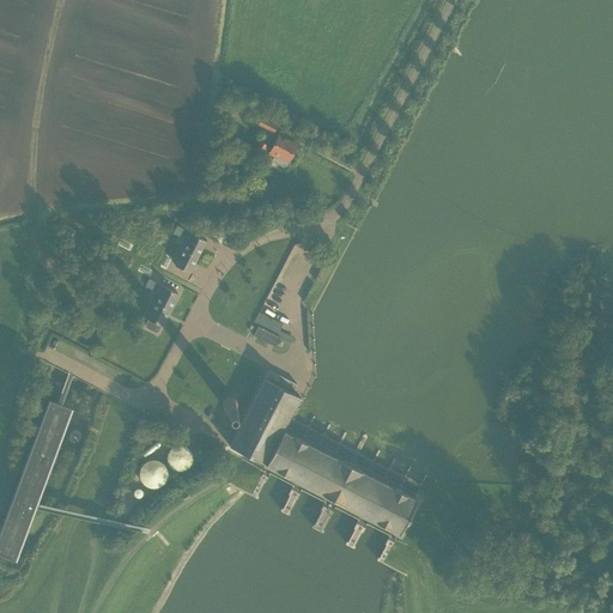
[(273,133),(278,123),(262,116),(258,125),(273,133)]
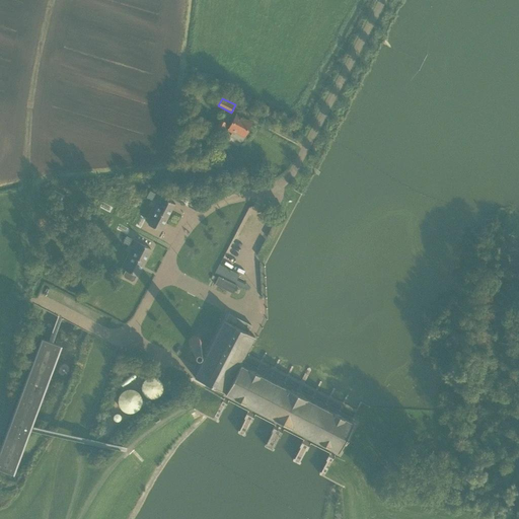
[(241,140),(251,123),(236,115),(230,126),(226,123),(226,122),(221,119),(215,130),(221,133),(224,127),(228,129),(232,131),(229,136),(239,141),(241,140)]
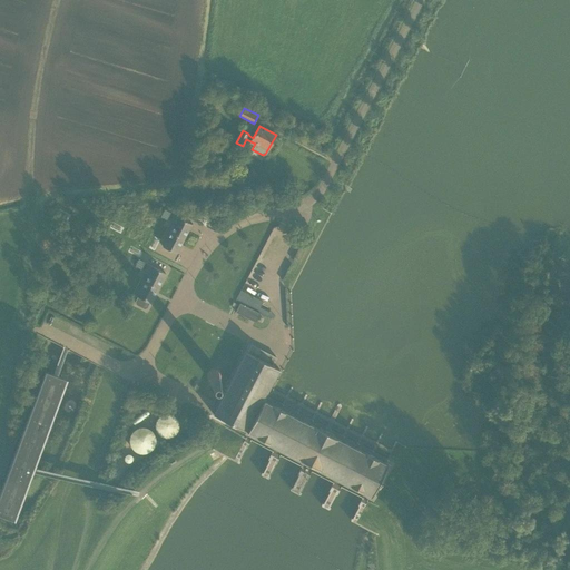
[(170,213),(165,209),(160,217),(166,219),(170,213)]
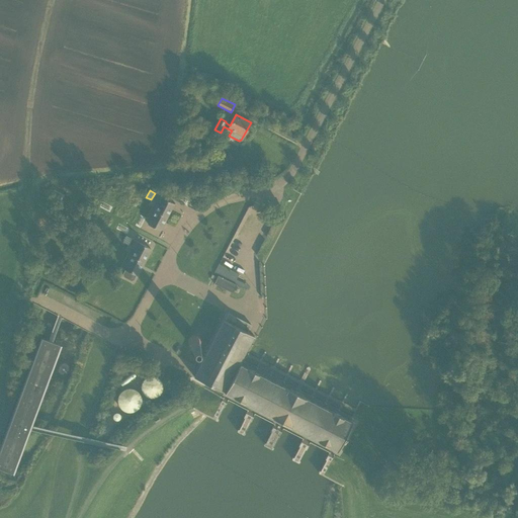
[(160,231),(174,203),(159,195),(155,202),(159,204),(148,224),(160,231)]
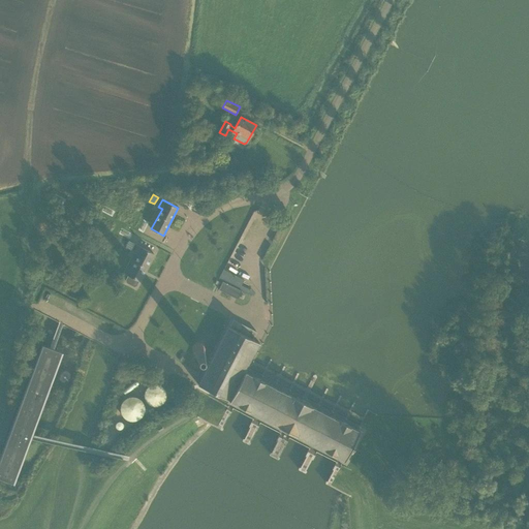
[(131,249),(134,243),(128,240),(125,247),(131,249)]
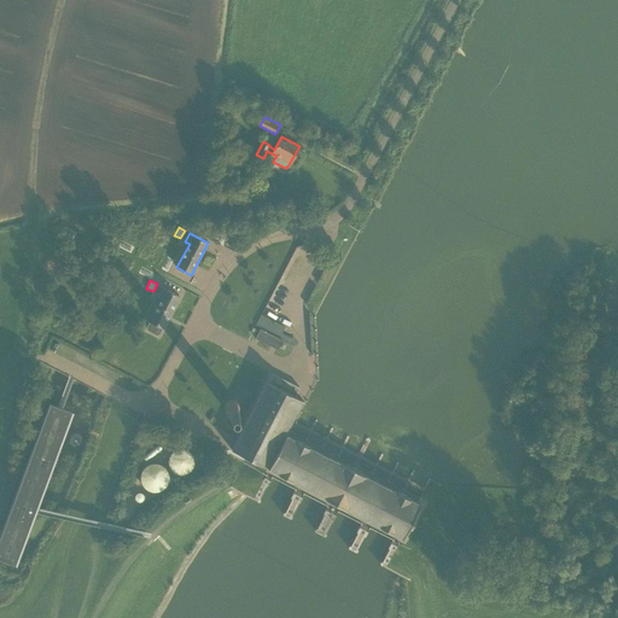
[(163,328),(173,309),(180,296),(161,286),(156,296),(161,298),(149,321),(150,321),(147,326),(149,330),(157,334),(159,332),(162,328),(163,328)]
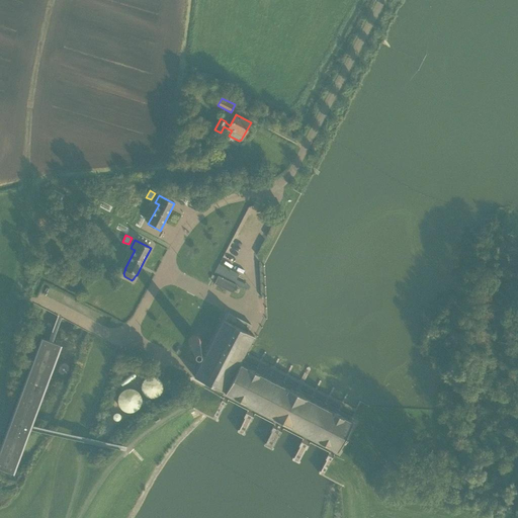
[(219,264),(214,273),(237,283),(241,275),(219,264)]
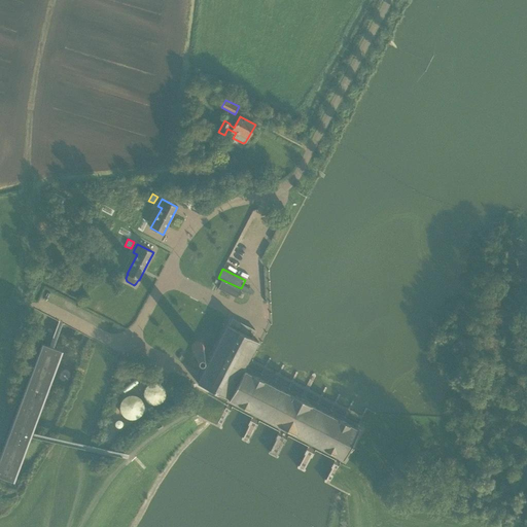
[(237,297),(241,289),(222,280),(218,288),(237,297)]
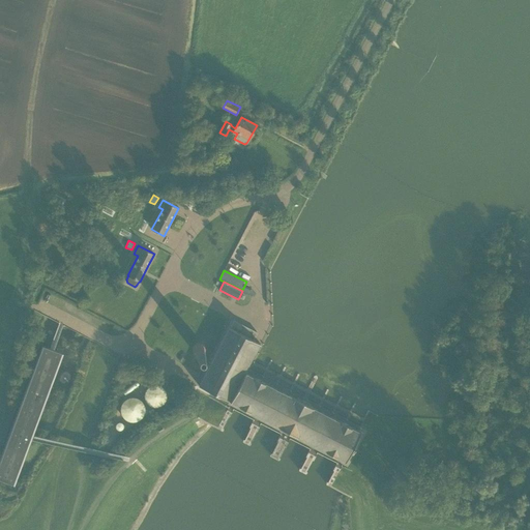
[(229,327),(204,375),(201,382),(199,385),(229,401),(346,462),(361,432),(313,407),(310,406),(311,404),(297,398),(297,399),(293,396),(293,398),(245,373),(260,343),(253,340),(257,332),(233,320),(230,327),(229,327)]
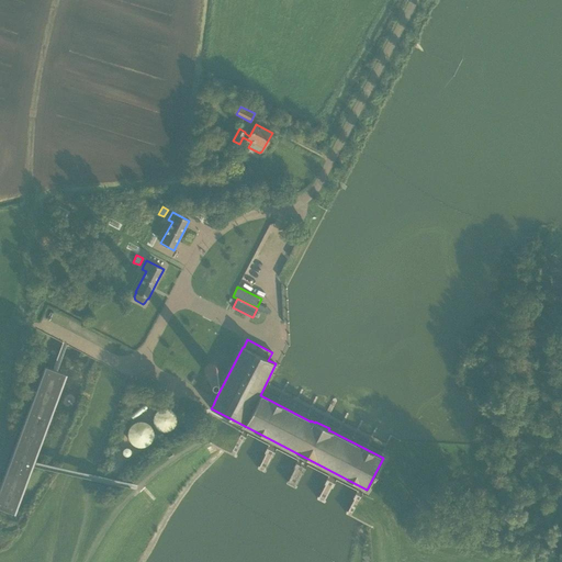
[(212,363),(211,363),(208,364),(206,367),(205,369),(205,371),(206,373),(208,374),(210,374),(212,374),(214,373),(215,372),(216,370),(216,368),(215,367),(214,364),(213,364),(212,363)]
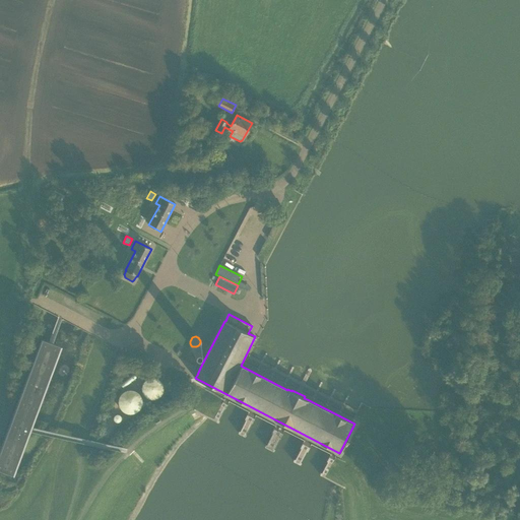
[(34,424),(62,346),(52,342),(41,338),(0,447),(0,462),(16,468),(14,474),(31,428),(33,426),(34,424)]
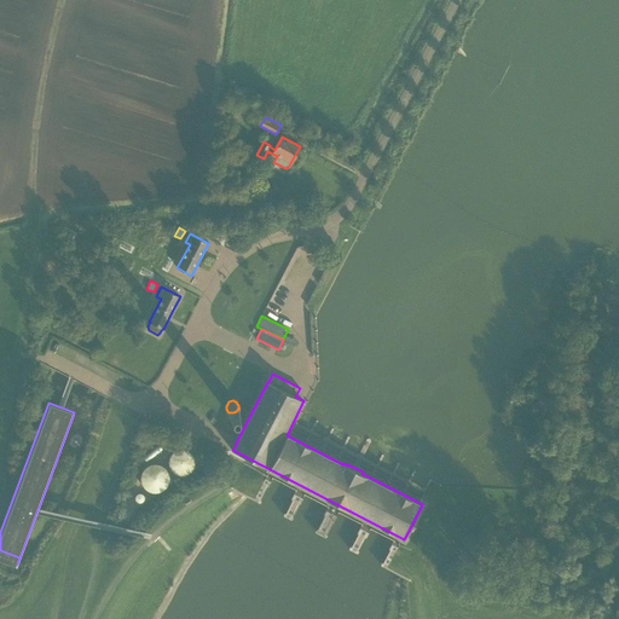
[(167,446),(167,445),(167,444),(166,444),(166,443),(166,441),(165,441),(165,440),(163,440),(162,439),(161,439),(160,439),(158,439),(157,439),(157,440),(156,440),(156,441),(155,441),(155,443),(154,443),(154,444),(154,445),(154,446),(154,447),(154,449),(155,449),(155,450),(156,450),(156,451),(157,451),(157,452),(158,452),(160,452),(161,452),(162,452),(163,451),(165,451),(165,450),(166,450),(166,449),(166,447),(167,447),(167,446)]
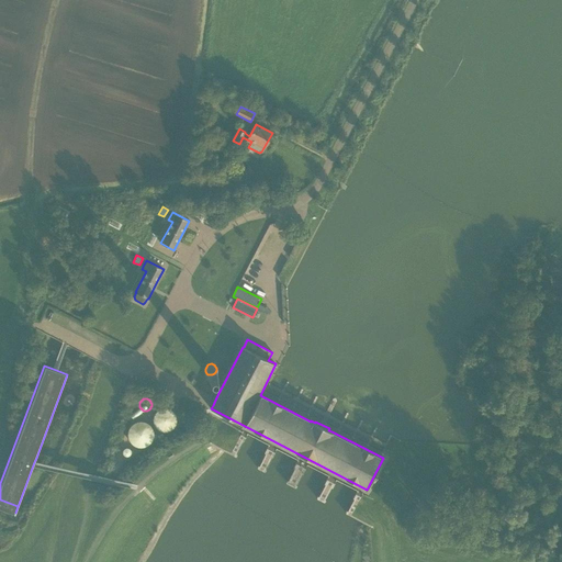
[(153,418),(153,419),(153,420),(154,422),(154,423),(154,424),(155,425),(155,426),(156,427),(156,428),(157,428),(158,429),(160,430),(161,431),(164,431),(165,431),(167,431),(169,430),(170,430),(171,429),(172,428),(173,427),(175,427),(175,426),(176,425),(176,424),(177,423),(177,422),(177,420),(177,418),(177,417),(176,416),(176,415),(175,413),(173,412),(172,411),(171,409),(170,409),(169,408),(168,408),(167,408),(165,407),(164,408),(161,408),(160,408),(159,409),(158,409),(157,411),(156,412),(155,413),(155,414),(154,415),(154,416),(153,417),(153,418)]
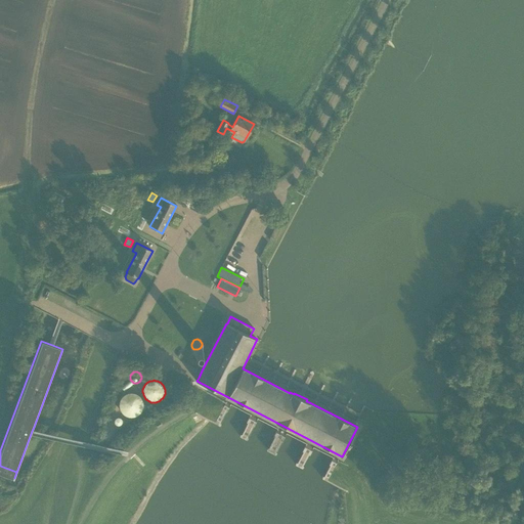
[(143,405),(143,404),(143,403),(143,402),(142,401),(142,400),(142,399),(141,398),(140,397),(140,396),(139,395),(138,394),(137,394),(136,393),(134,393),(133,393),(131,392),(130,392),(129,393),(127,393),(126,394),(125,394),(123,395),(123,396),(122,397),(121,398),(121,399),(120,399),(120,401),(119,402),(119,403),(119,404),(119,405),(119,406),(120,408),(120,409),(121,410),(121,411),(122,412),(123,413),(124,415),(125,416),(127,416),(127,417),(129,417),(131,417),(132,417),(133,417),(135,417),(136,416),(137,415),(138,415),(139,413),(140,412),(141,411),(142,410),(142,409),(142,408),(143,406),(143,405)]
